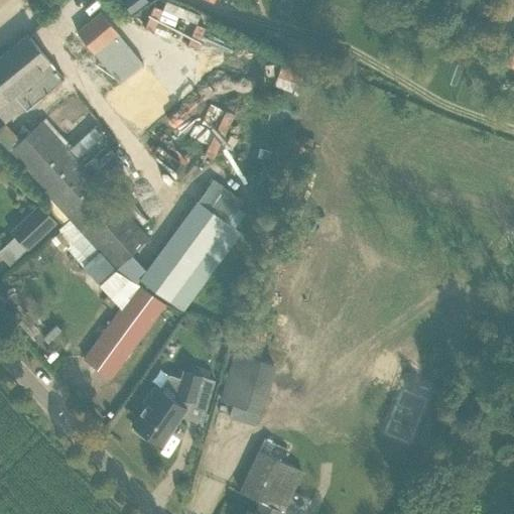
[(125,0),(122,2),(131,14),(148,2),(146,0),(125,0)]
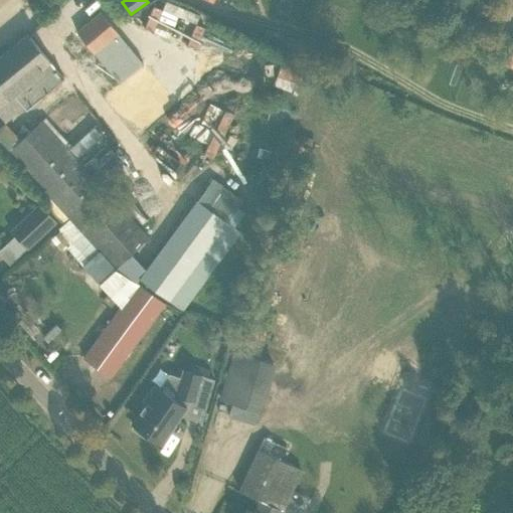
[(102,14),(78,32),(97,55),(120,84),(145,64),(120,35),(102,14)]
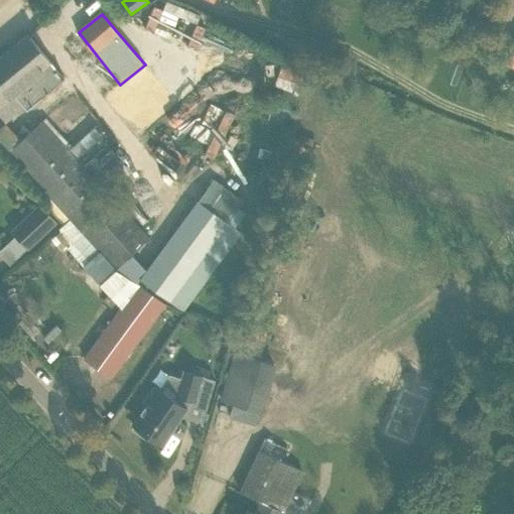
[(36,78),(52,65),(41,51),(29,36),(0,59),(0,116),(6,124),(24,108),(25,110),(47,92),(46,91),(36,78)]
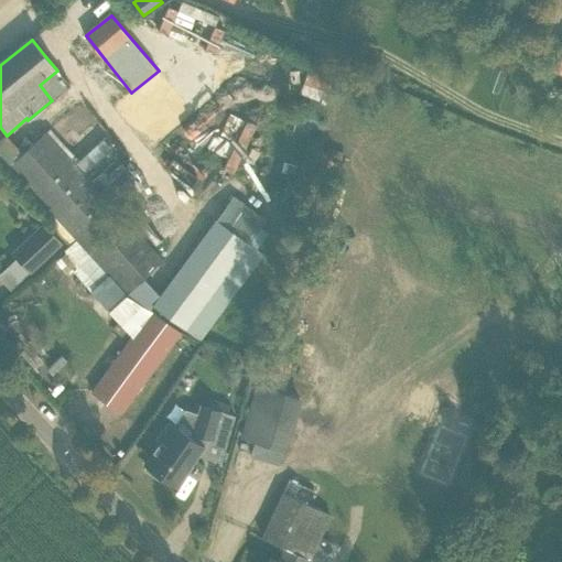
[(312,111),(307,125),(324,129),(327,116),(312,111)]
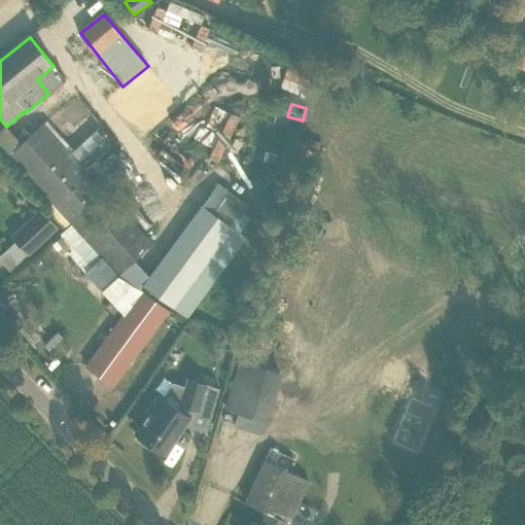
[(54,205),(46,211),(65,231),(71,223),(119,276),(153,246),(43,126),(9,156),(54,205)]
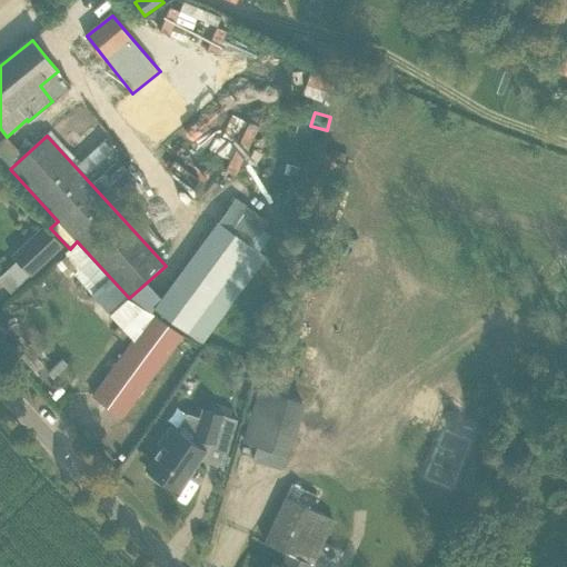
[(239,201),(158,310),(187,331),(204,344),(267,257),(260,252),(270,239),(262,234),(269,224),(239,201)]
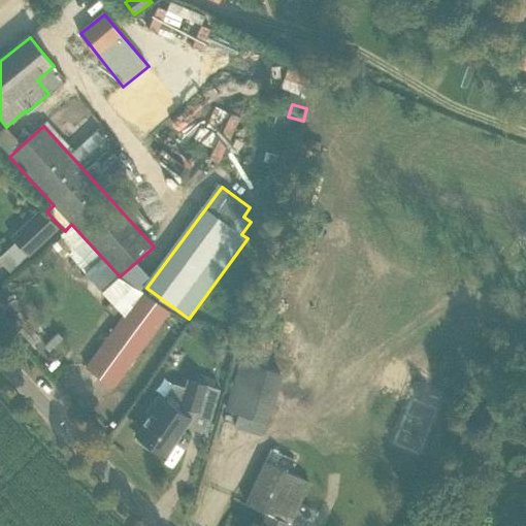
[(11,239),(29,257),(59,229),(42,211),(11,239)]
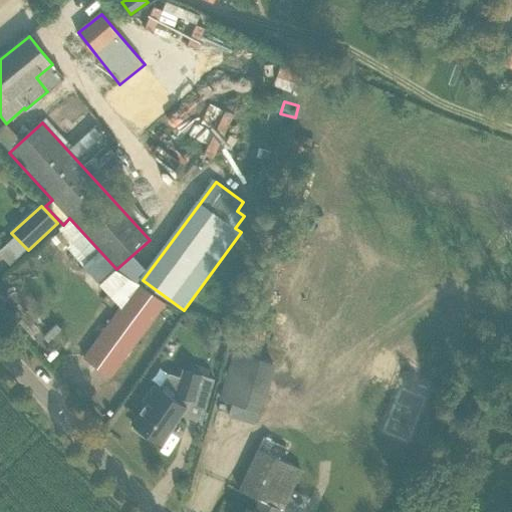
[(84,358),(111,377),(122,361),(166,304),(139,284),(96,342),(84,358)]
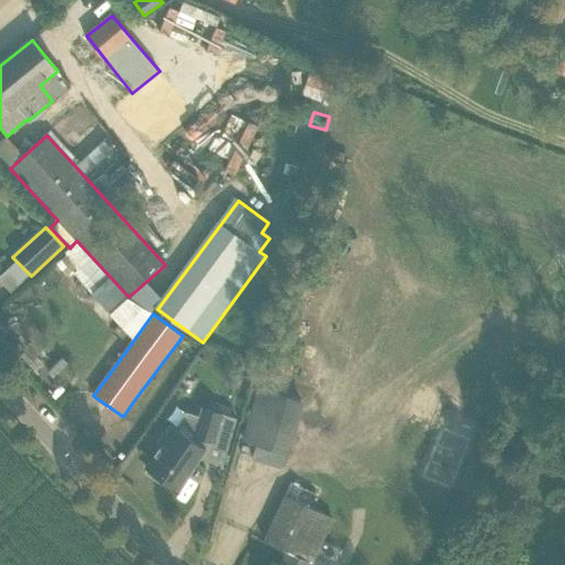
[(243,442),(257,447),(253,461),(281,470),(300,404),(258,389),(243,442)]
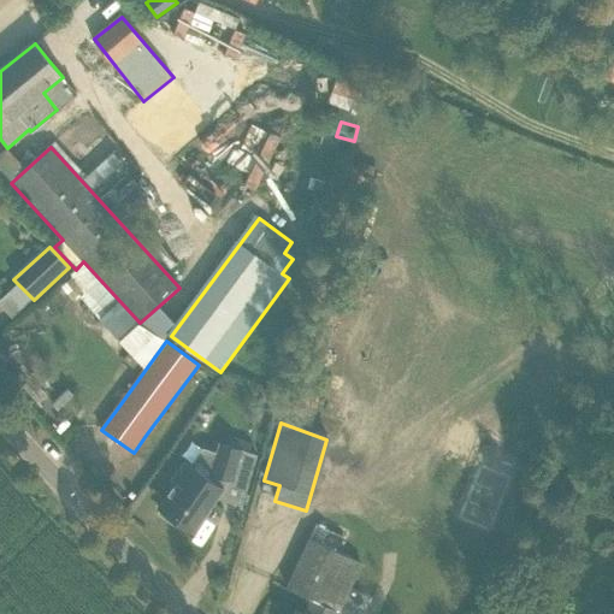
[(163,513),(161,515),(175,525),(176,523),(193,533),(230,480),(248,486),(258,456),(220,446),(212,474),(208,479),(184,462),(172,482),(177,484),(159,509),(163,513)]
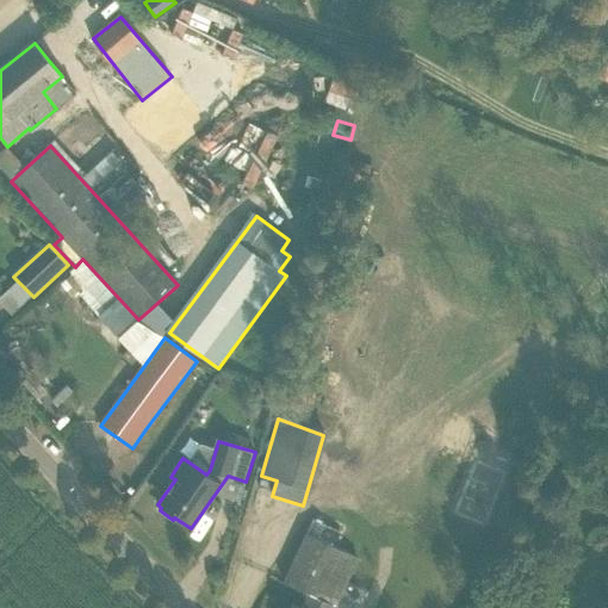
[(284,584),(309,595),(303,607),(296,607),(292,606),(291,607),(334,607),(358,559),(333,547),(340,533),(314,521),(284,584)]
